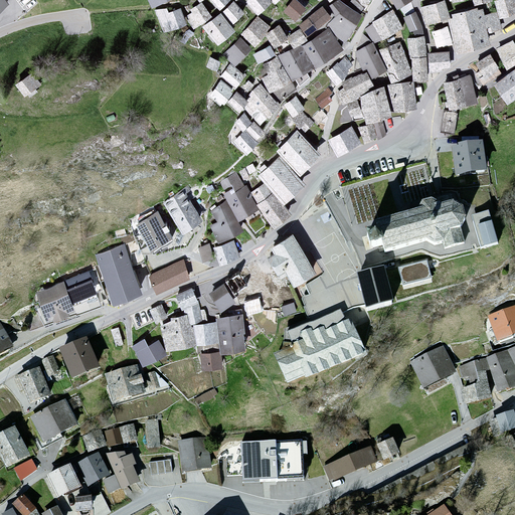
[(210,0),(219,10),(229,0),(210,0)]
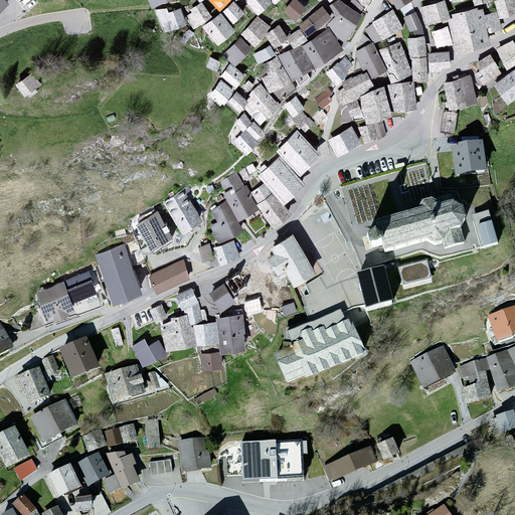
[(268,0),(248,0),(244,4),(254,16),(271,3),(268,0)]
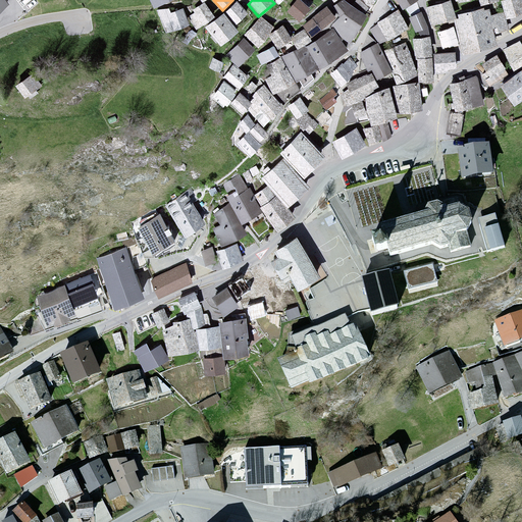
[(301,0),(295,0),(285,10),(299,21),(310,8),(301,0)]
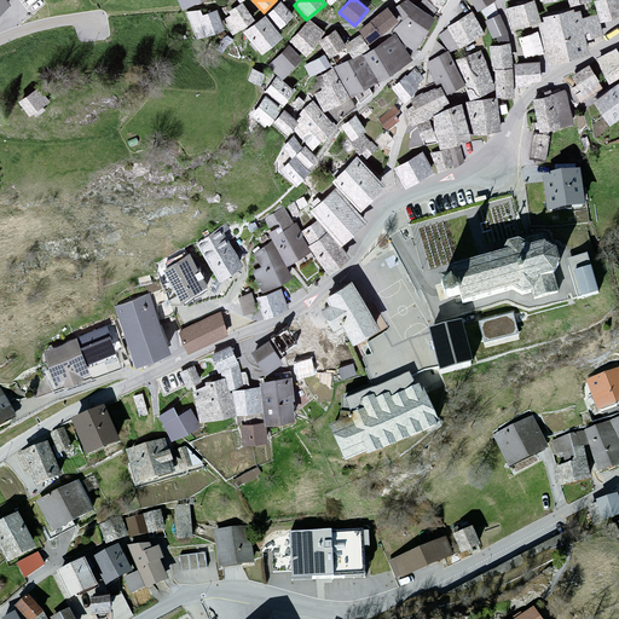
[(403,19),(393,29),(404,44),(416,52),(437,19),(421,10),(408,0),(405,0),(395,7),(403,19)]
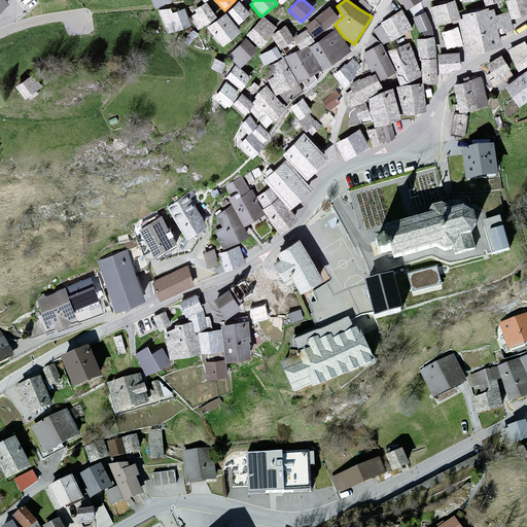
[(378,0),(361,0),(360,1),(371,9),(378,0)]
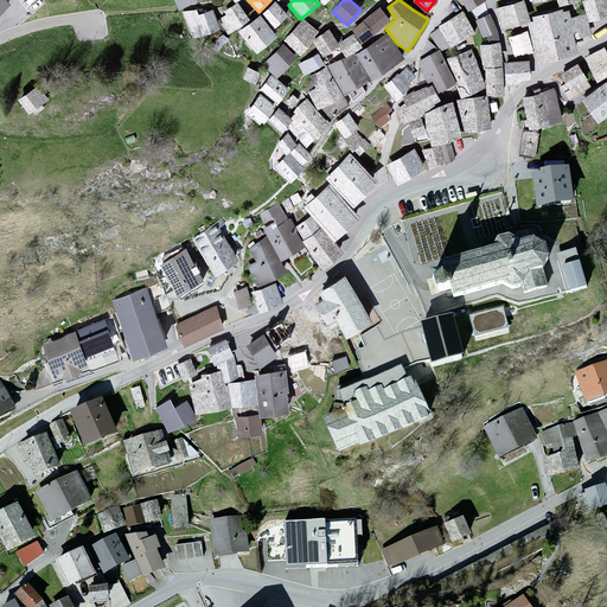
[(483,0),(458,0),(467,14),(485,4),(483,0)]
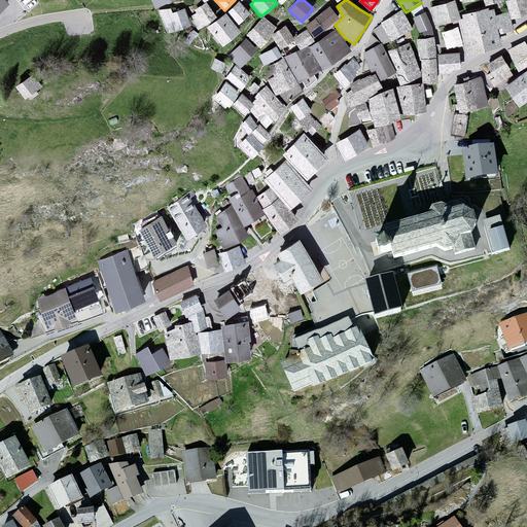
[(518,0),(507,3),(513,20),(526,15),(526,3),(526,0),(518,0)]
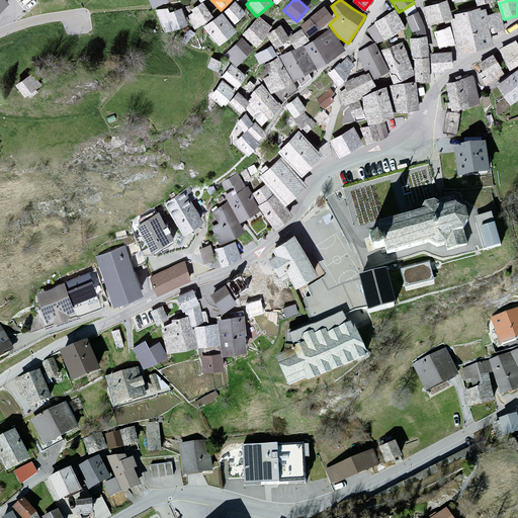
[(447,1),(424,7),(428,26),(444,22),(445,23),(450,22),(450,20),(452,19),(447,1)]
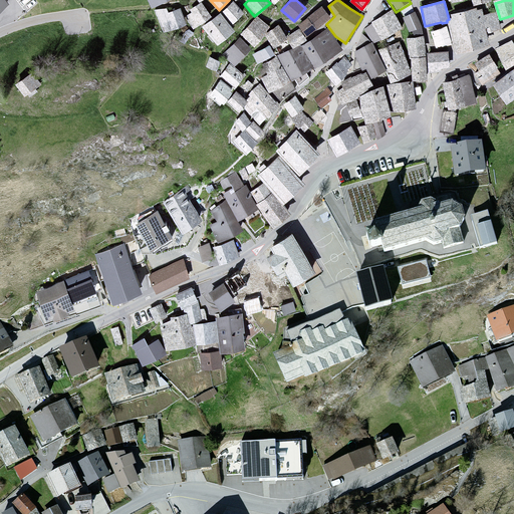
[(188,12),(198,25),(210,16),(201,3),(188,12)]
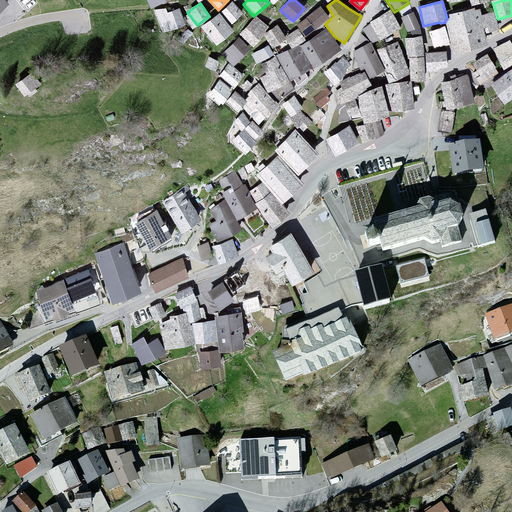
[(222,13),(232,23),(243,13),(233,3),(222,13)]
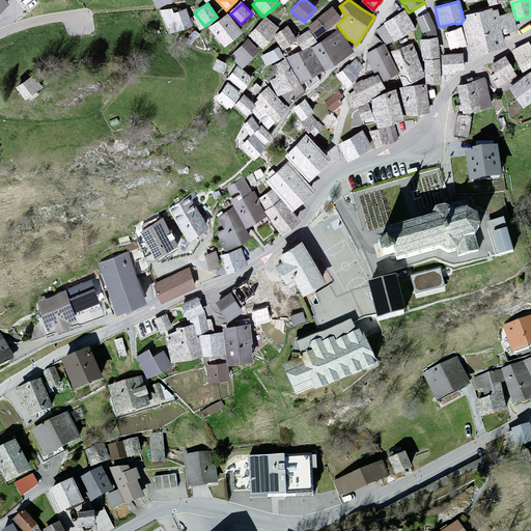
[(193,26),(189,6),(174,9),(173,5),(163,7),(167,31),(193,26)]
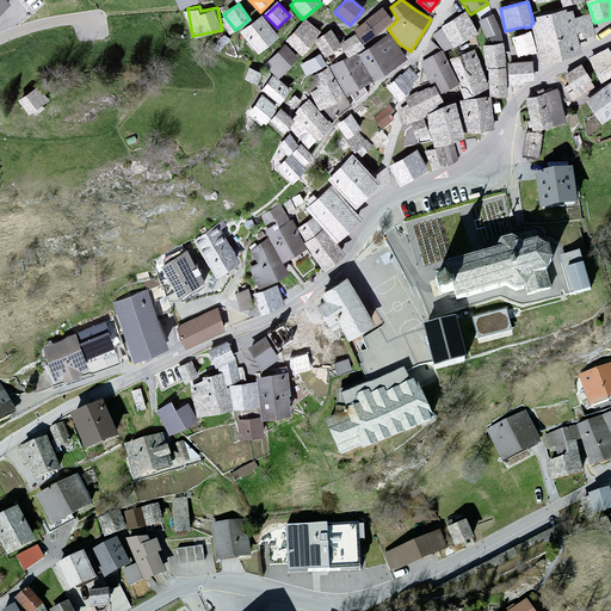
[(383,7),(353,30),(364,44),(394,22),(383,7)]
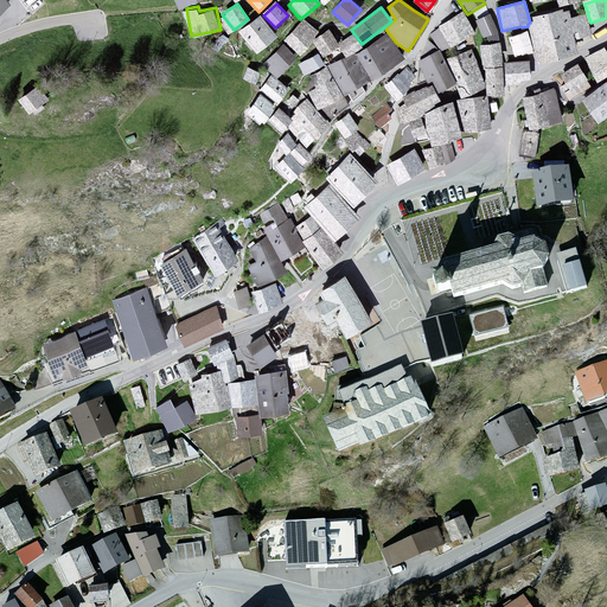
[(528,26),(537,64),(580,53),(575,39),(570,18),(568,11),(563,12),(563,10),(532,17),(534,21),(530,23),(528,24),(528,26)]
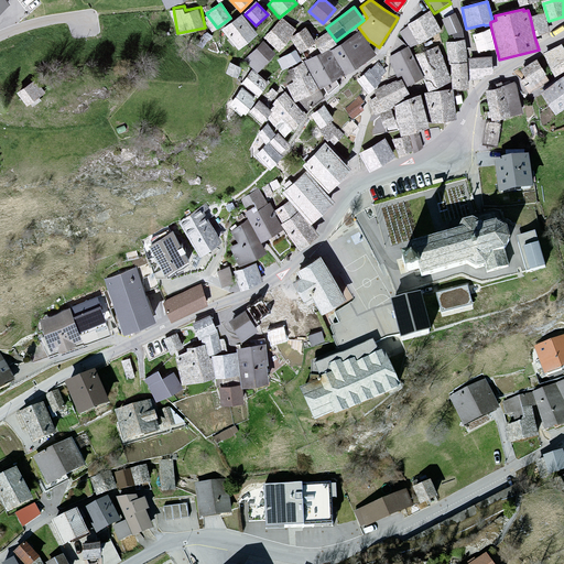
[(430,13),(407,25),(418,44),(441,32),(430,13)]
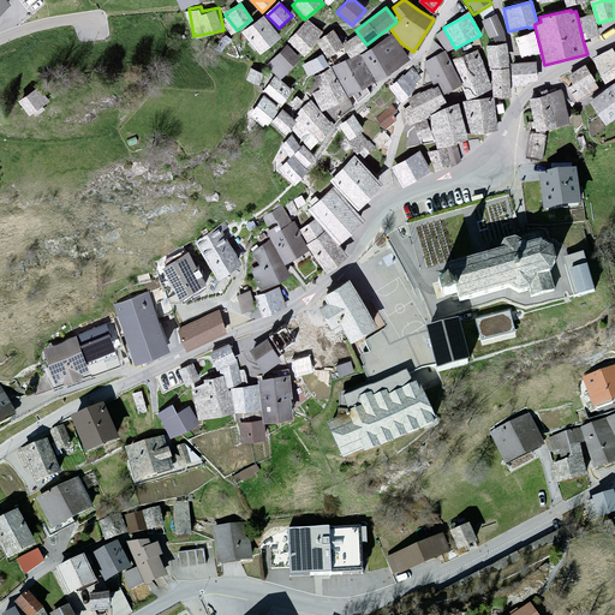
[(592,15),(578,18),(583,40),(598,36),(592,15)]
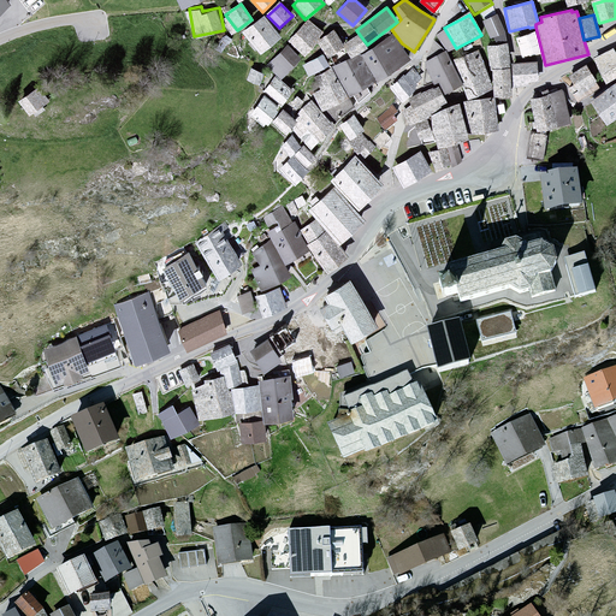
[(243,33),(261,52),(280,35),(264,16),(243,33)]
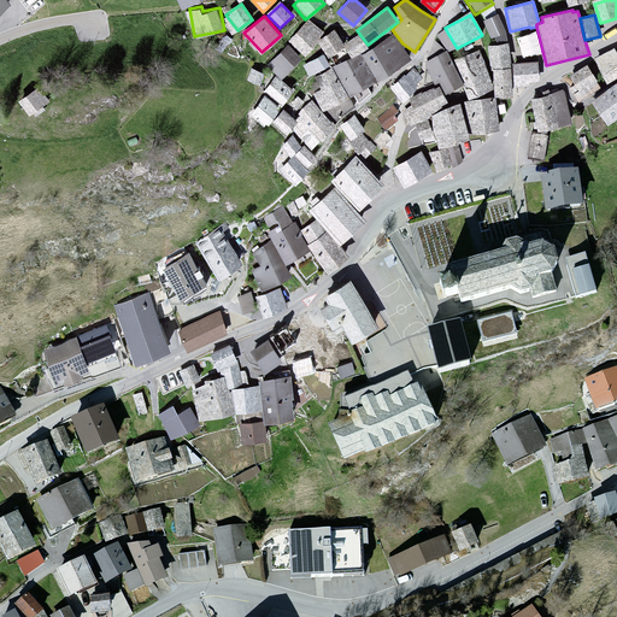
[(497,16),(482,23),(491,40),(505,33),(497,16)]
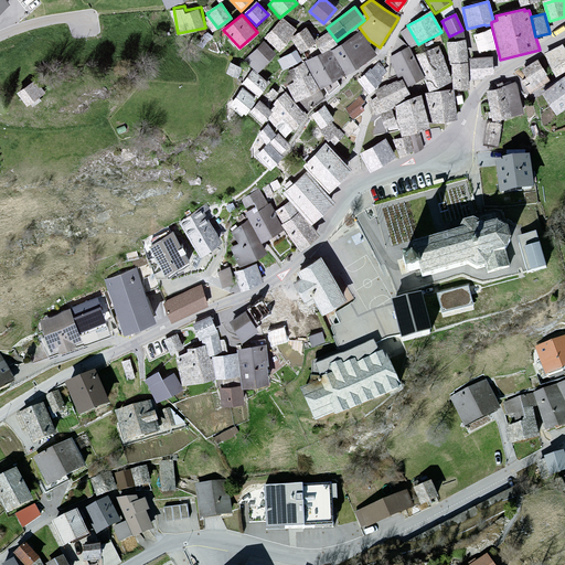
[(281,19),(265,39),(280,52),(291,38),(297,31),(281,19)]
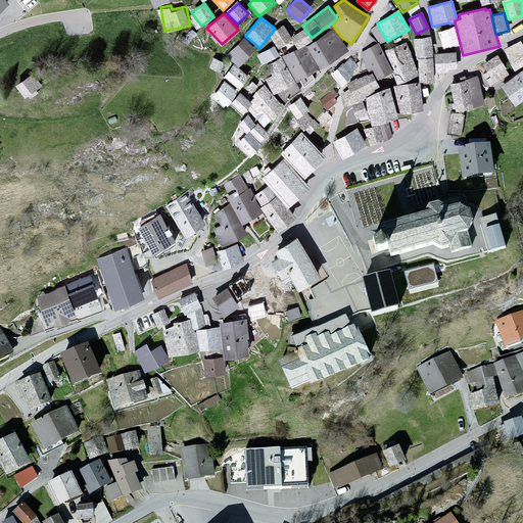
[(284,27),(270,35),(279,49),(292,41),(291,38),(284,27)]
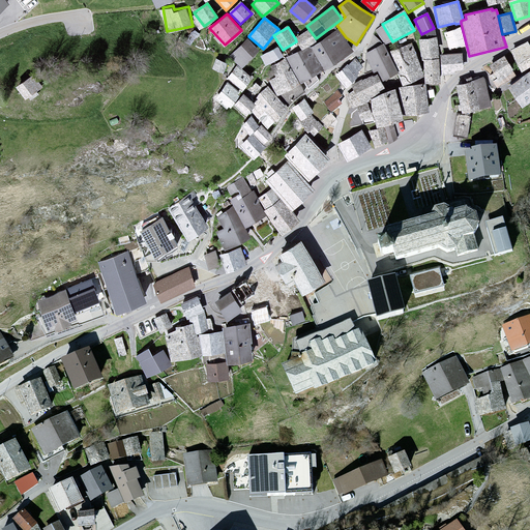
[(459,28),(443,34),(449,52),(465,47),(459,28)]
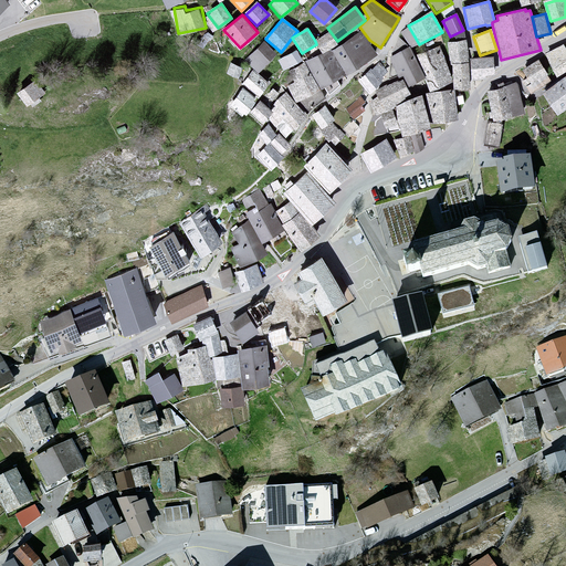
[(331,32),(315,41),(322,52),(338,44),(331,32)]
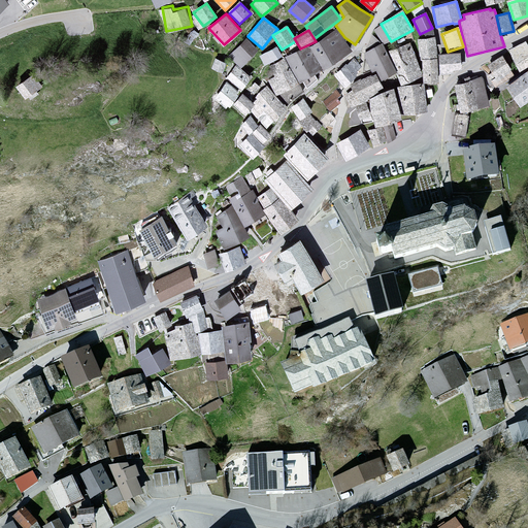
[(337,31),(309,46),(324,69),(352,52),(337,31)]
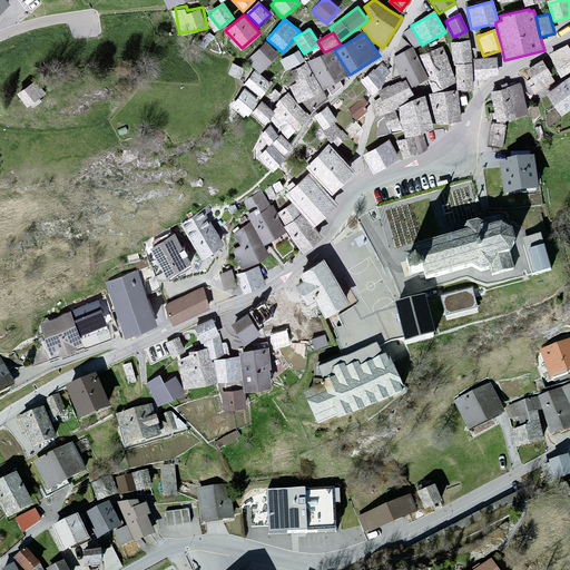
[(469,40),(450,42),(453,66),(455,66),(471,64),(469,40)]
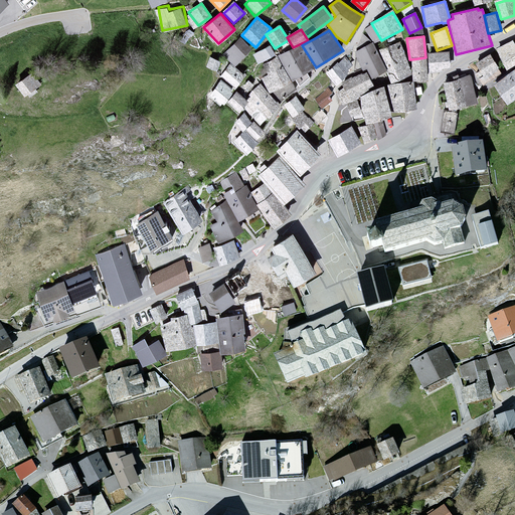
[(224,55),(235,65),(250,49),(239,38),(224,55)]
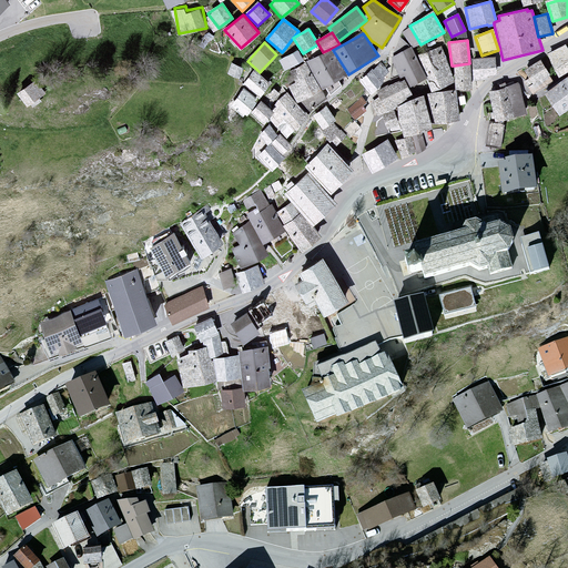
[(440,46),(417,54),(432,91),(454,82),(440,46)]
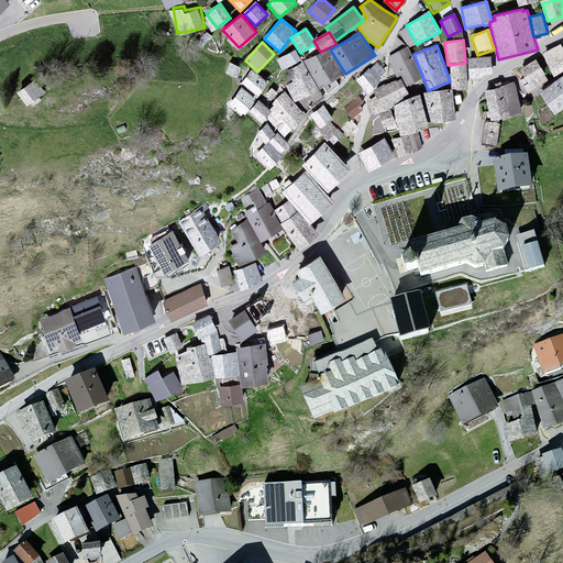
[(408,47),(387,57),(396,76),(401,74),(407,85),(422,77),(408,47)]
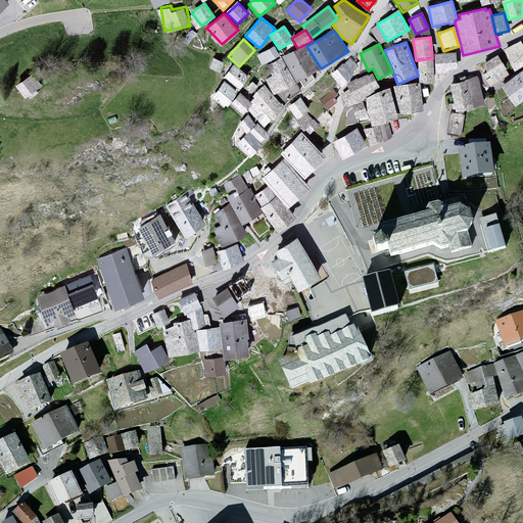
[(522,47),(520,44),(506,50),(516,72),(522,66),(522,47)]
